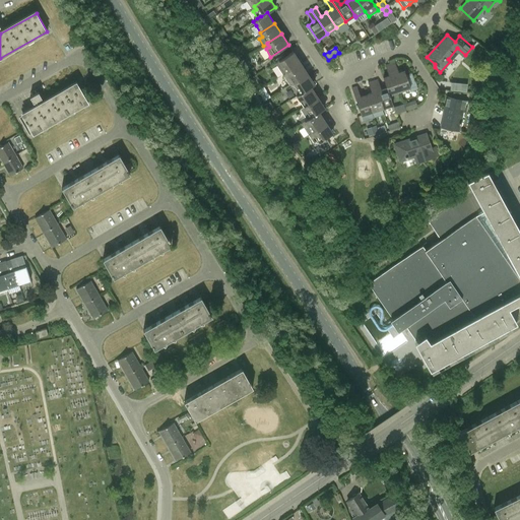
[(282,74),(286,72),(285,72),(300,62),(293,52),(278,61),(281,65),(277,68),(282,74)]
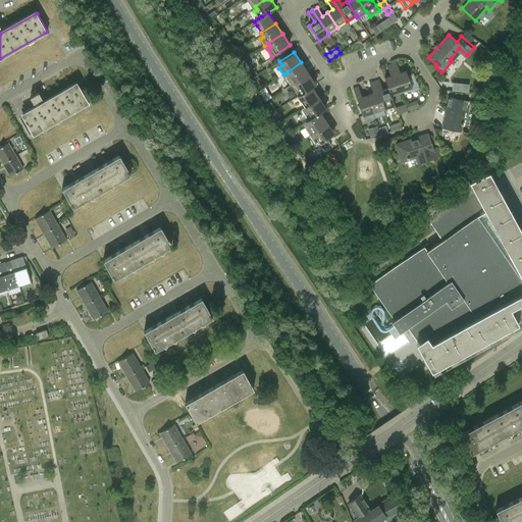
[(291,86),(294,84),(294,83),(308,73),(301,62),(286,72),(288,72),(289,76),(285,79),(291,86)]
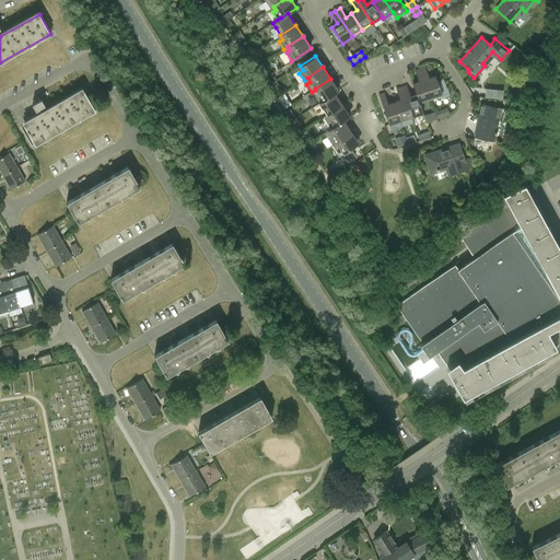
[(430,98),(441,95),(442,98),(450,96),(447,89),(446,89),(443,79),(438,81),(435,77),(429,78),(426,68),(420,69),(430,98)]
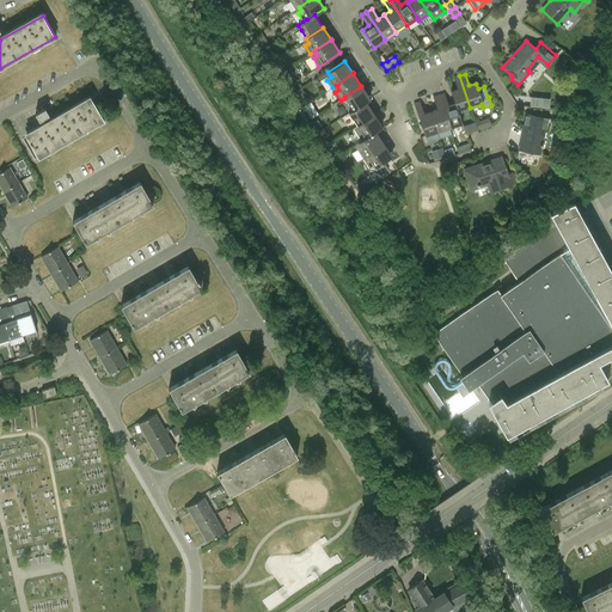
[(458,112),(470,108),(459,75),(453,78),(458,89),(451,91),(454,101),(458,112)]
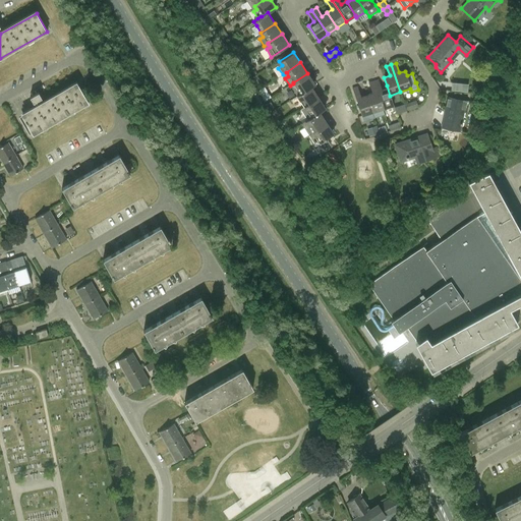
[(292,89),(296,95),(299,93),(300,94),(311,87),(315,84),(307,73),(293,82),(293,83),(296,87),(292,89)]
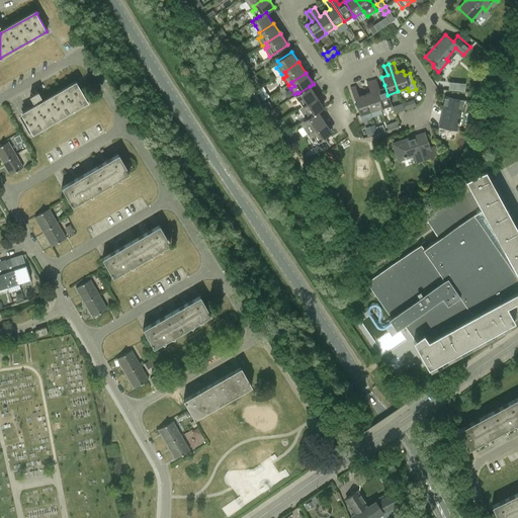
[(392,105),(387,95),(384,85),(379,87),(376,79),(371,81),(380,108),(392,105)]
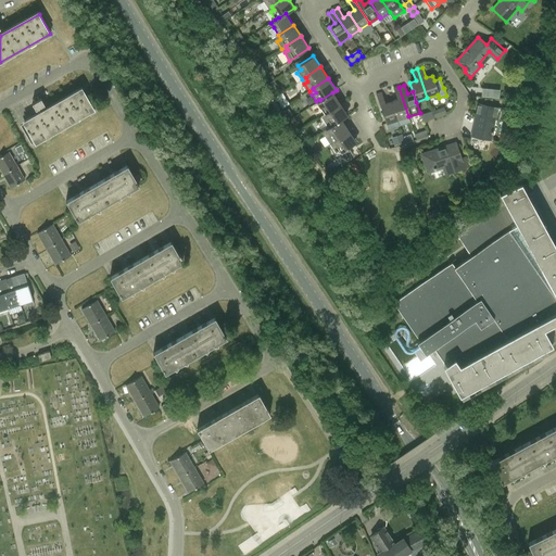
[(397,121),(408,116),(399,87),(393,88),(396,97),(390,99),(397,121)]
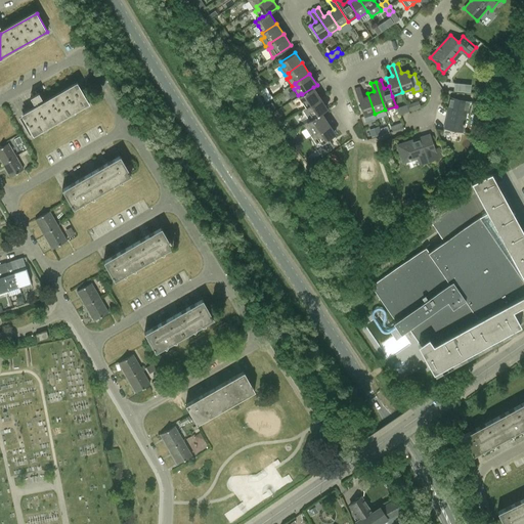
[(33,135),(89,103),(78,85),(23,117),(33,135)]
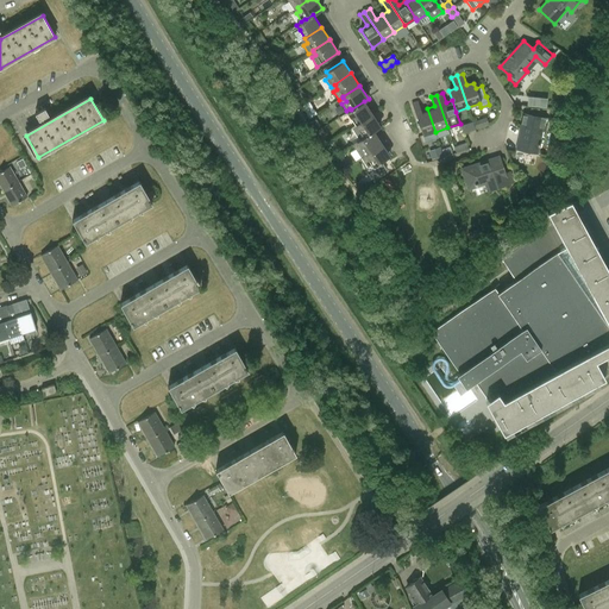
[(349,117),(355,125),(371,113),(364,101),(351,110),(350,108),(346,111),(345,112),(349,117)]
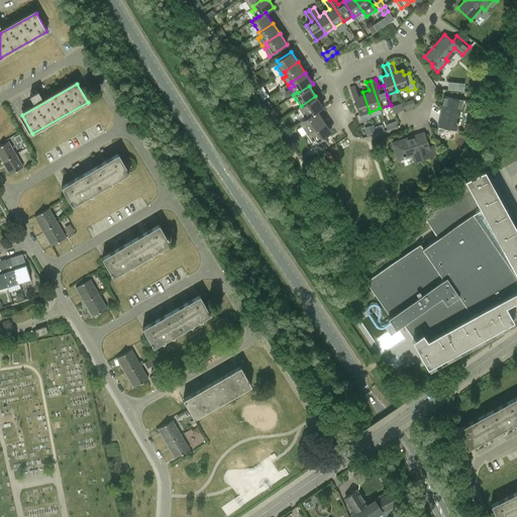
[(354,86),(349,88),(358,115),(370,112),(363,92),(357,94),(354,86)]
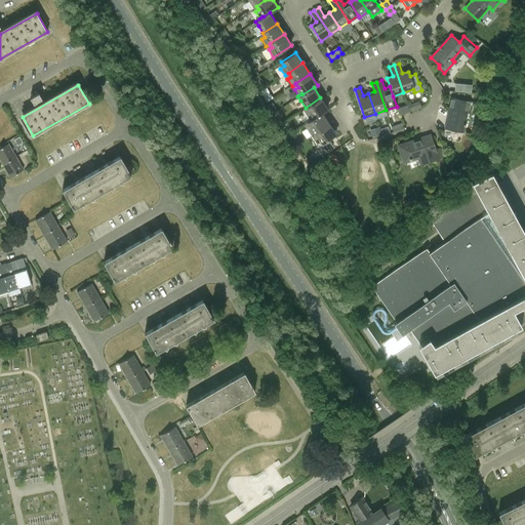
[(306,108),(308,112),(305,114),(309,120),(313,118),(313,119),(322,113),(322,114),(328,110),(320,97),(306,108)]
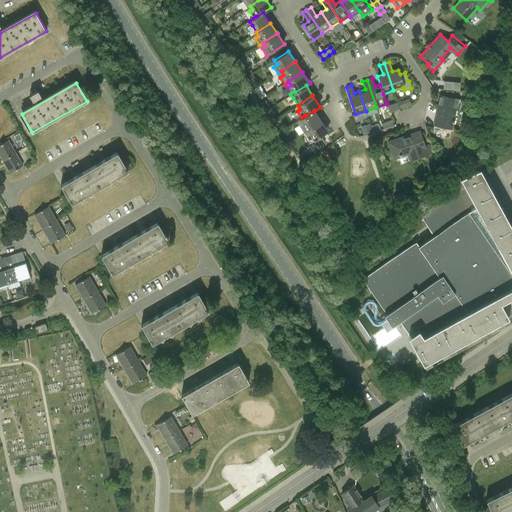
[(458,110),(460,100),(440,95),(433,126),(451,130),(455,110),(458,110)]
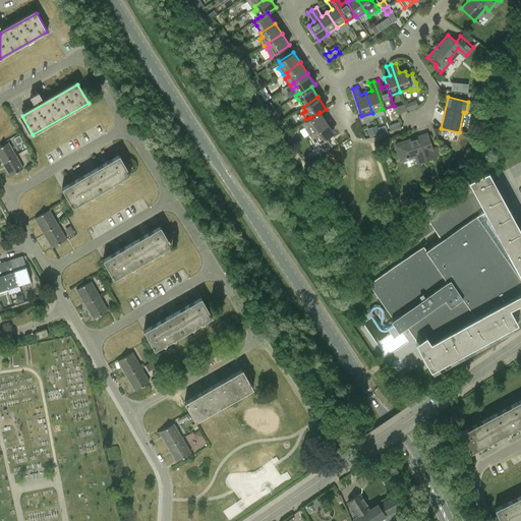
[(416,101),(405,105),(407,112),(418,108),(416,101)]
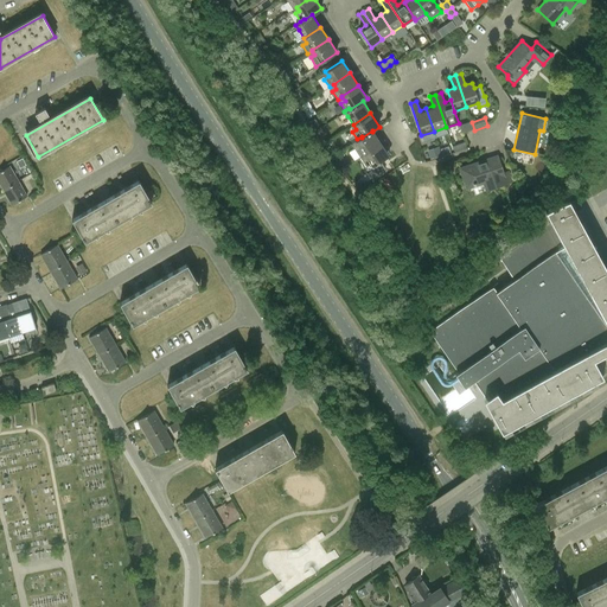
[(359,157),(363,154),(379,142),(372,132),(372,131),(362,138),(362,136),(357,139),(355,141),(358,146),(355,148),(359,157)]
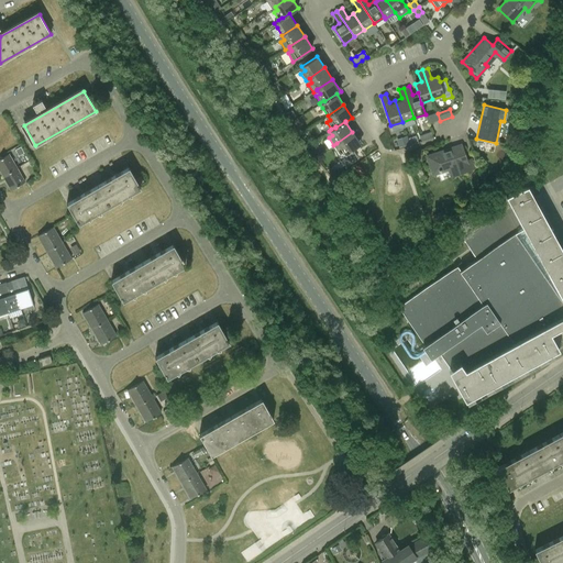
[(360,145),(352,132),(337,143),(340,147),(335,150),(341,157),(344,155),(353,150),(360,145)]
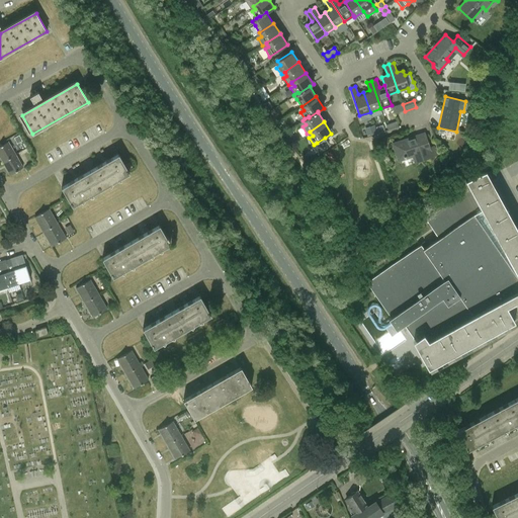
[(415,162),(436,155),(434,147),(429,148),(424,134),(393,144),(399,161),(413,156),(415,162)]
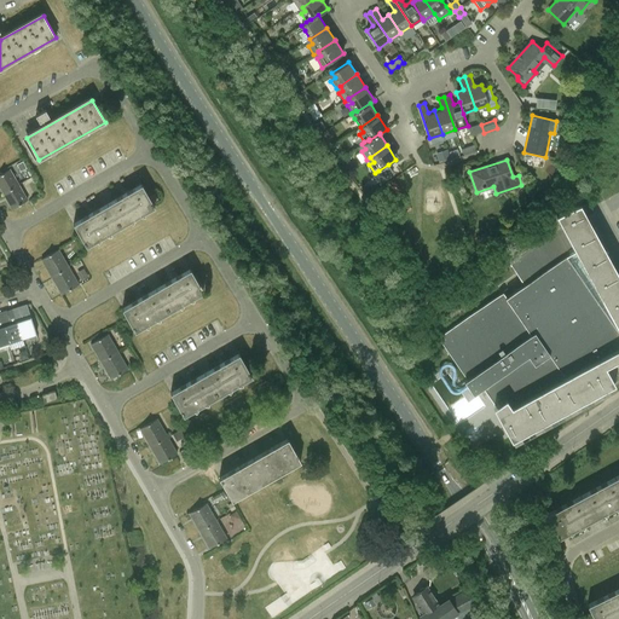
[(388,165),(379,171),(383,177),(392,172),(388,165)]
